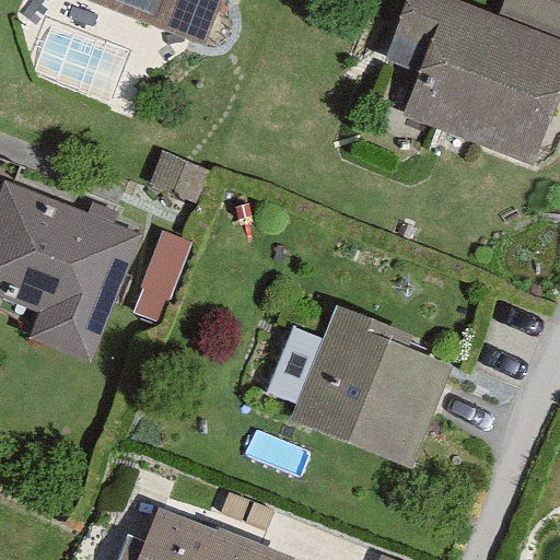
[(97,0),(207,42),(222,0),(97,0)]
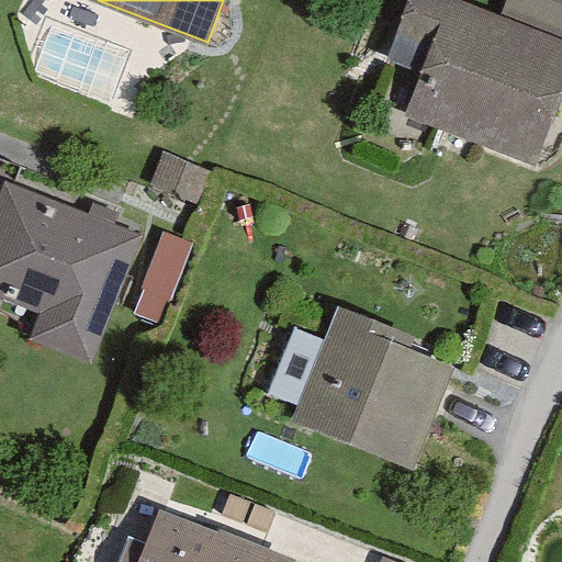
[(561,36),(502,13),(465,0),(409,0),(388,58),(422,71),(405,112),(537,163),(561,96),(561,36)]
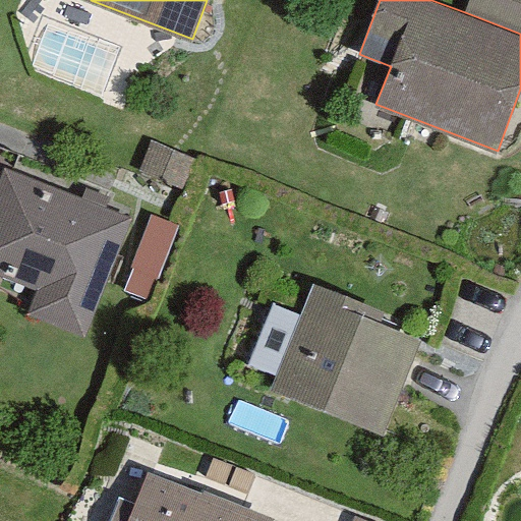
[(520,0),(469,0),(465,12),(520,34),(520,0)]
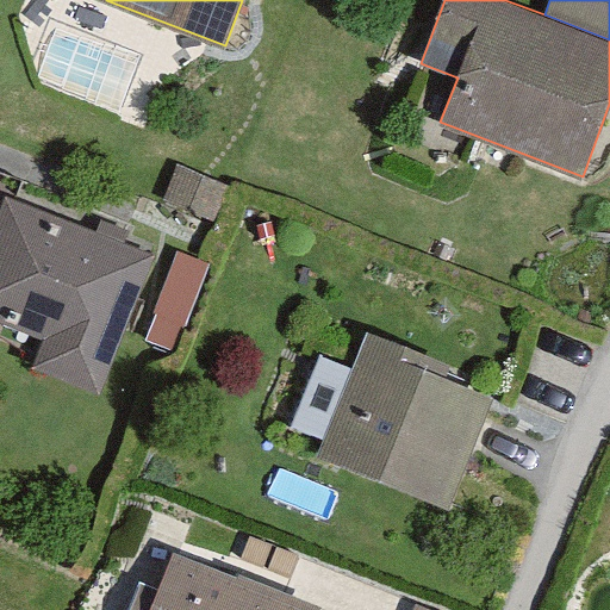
[(165,200),(216,222),(230,186),(179,166),(165,200)]
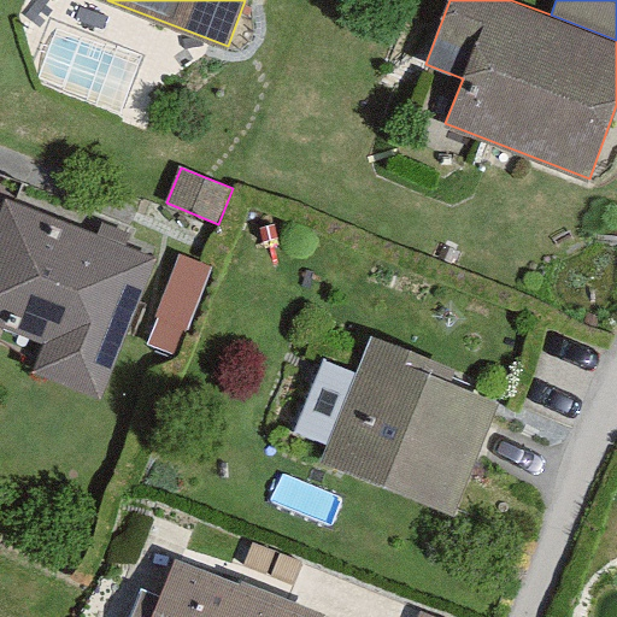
[(158,254),(7,197),(0,215),(0,324),(45,342),(34,370),(103,397),(158,254)]
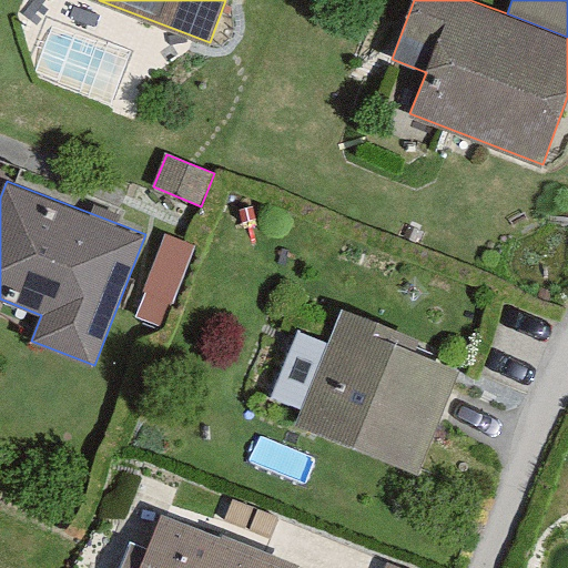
[(421,337),(338,305),(294,421),(421,468),(459,369),(415,353),(421,337)]
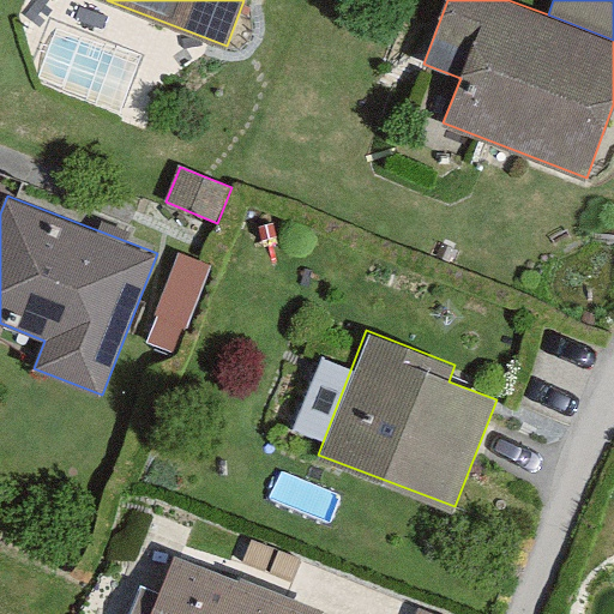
[(319,613),(320,613),(175,555),(151,613),(319,613)]
